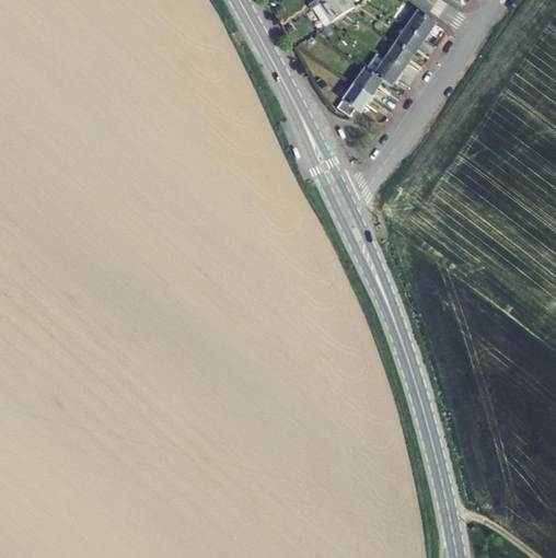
[(312,9),(313,8),(324,0),(313,0),(309,3),(312,9)]
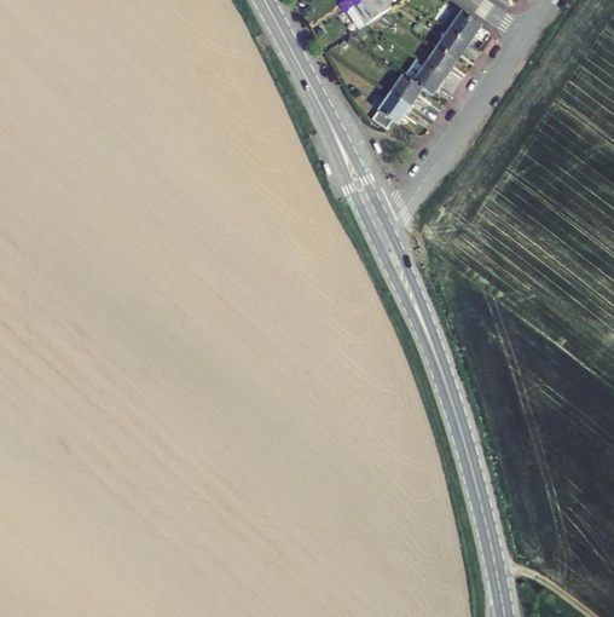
[(366,24),(384,11),(394,5),(391,0),(358,0),(346,9),(360,29),(366,24)]
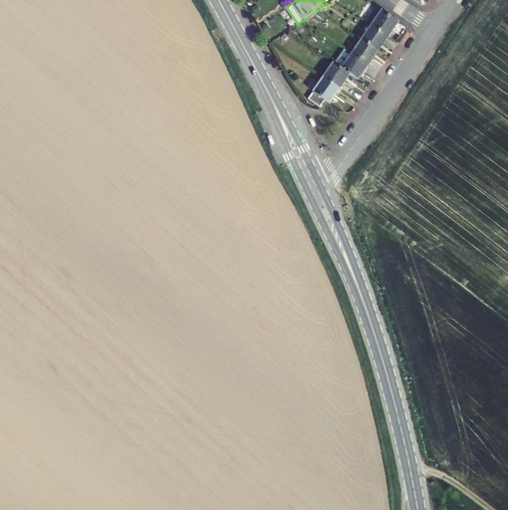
[(396,17),(376,4),(365,19),(370,22),(385,33),(396,17)]
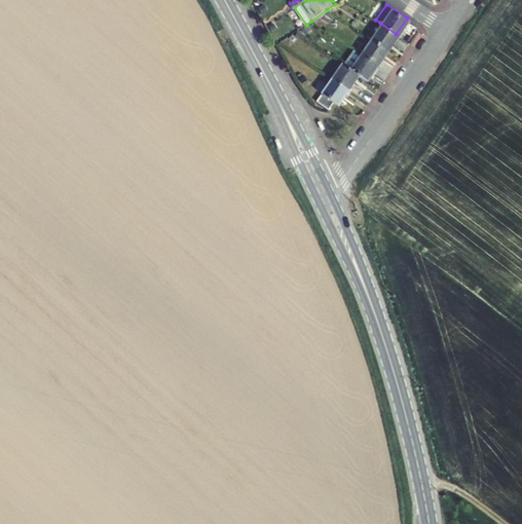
[(380,23),(370,38),(386,49),(396,34),(380,23)]
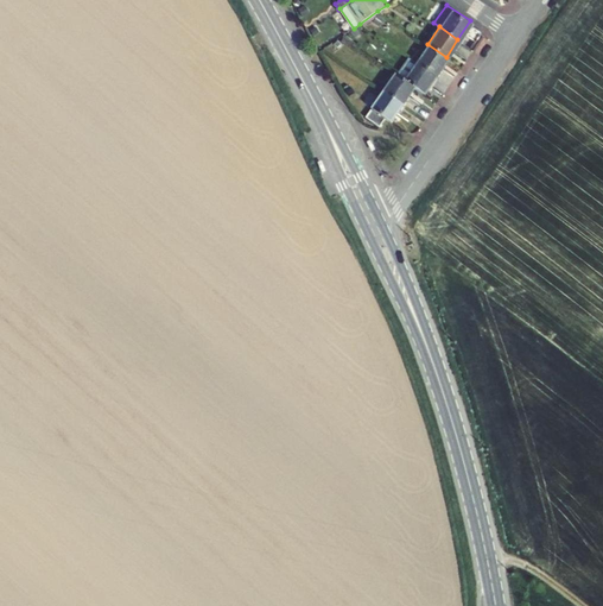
[(446,57),(427,44),(416,62),(435,74),(446,57)]
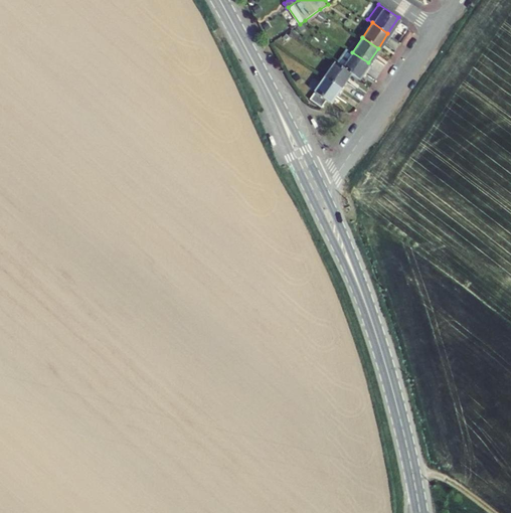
[(368,62),(352,52),(345,47),(336,61),(350,71),(358,76),(368,62)]
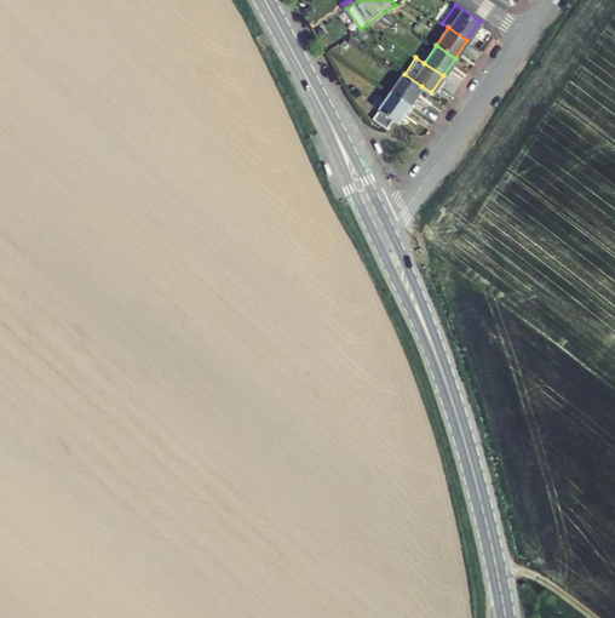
[(401,72),(390,90),(411,103),(421,86),(404,74),(401,72)]
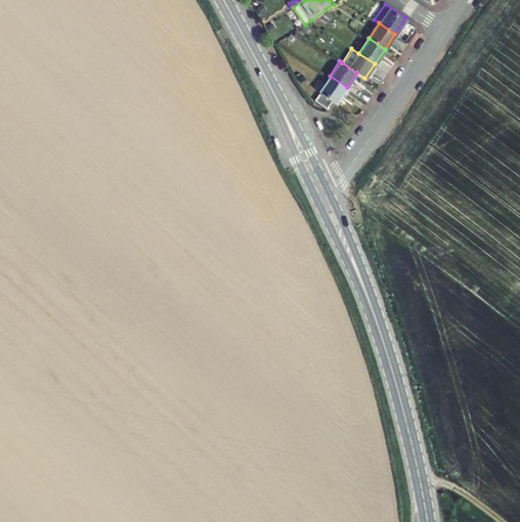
[(330,98),(337,102),(347,87),(330,76),(318,91),(330,98)]
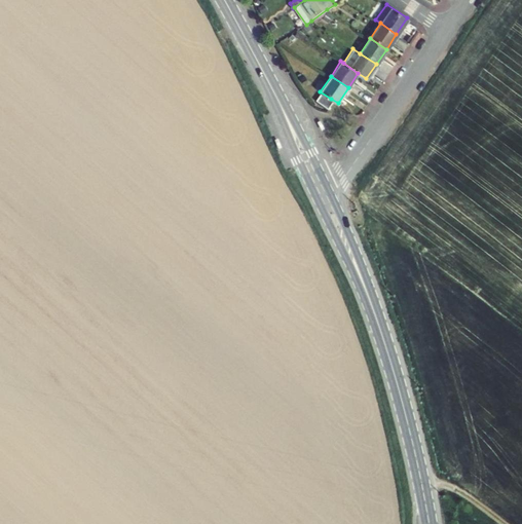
[(331,99),(320,91),(315,98),(327,105),(331,99)]
